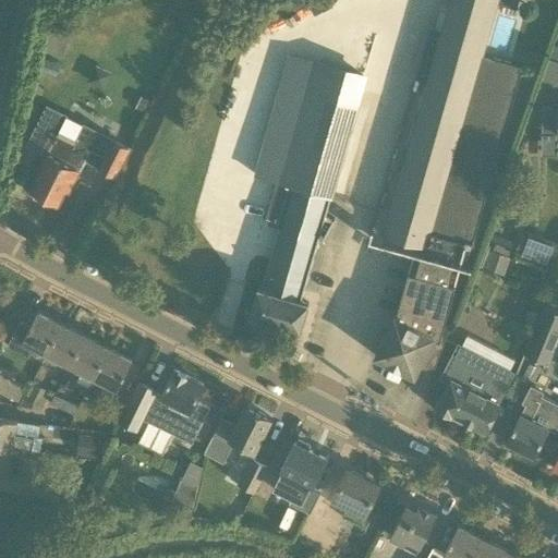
[(472,244),(523,68),(521,68),(523,61),(513,59),(512,64),(482,56),(497,0),(451,0),(443,32),(431,28),(415,79),(428,83),(407,156),(388,223),(384,235),(425,247),(426,247),(431,233),(465,243),(472,244)]
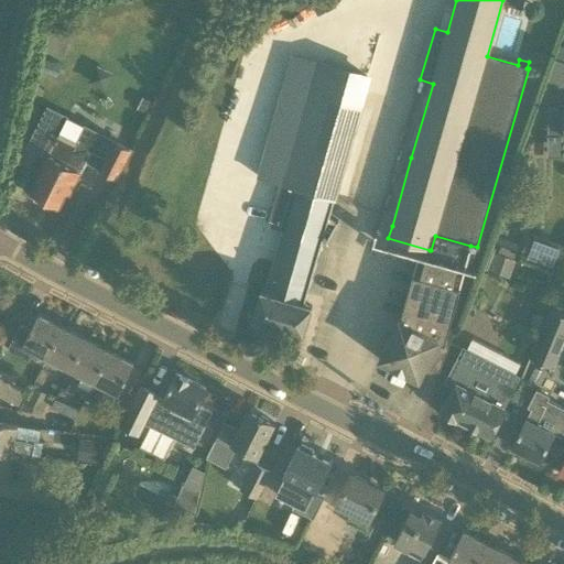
[(71,36),(51,31),(45,50),(64,56),(71,36)]
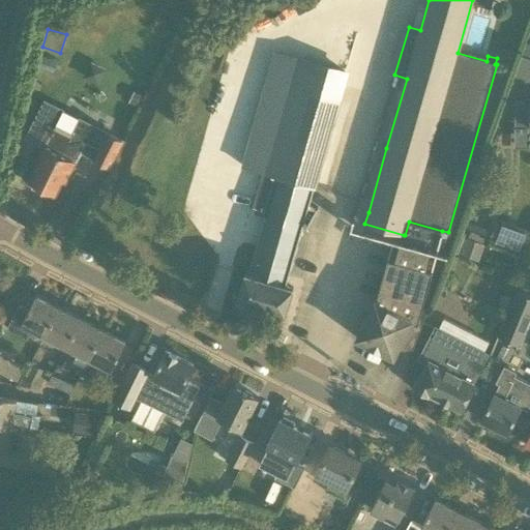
[(529,43),(526,42),(521,56),(529,58),(529,43)]
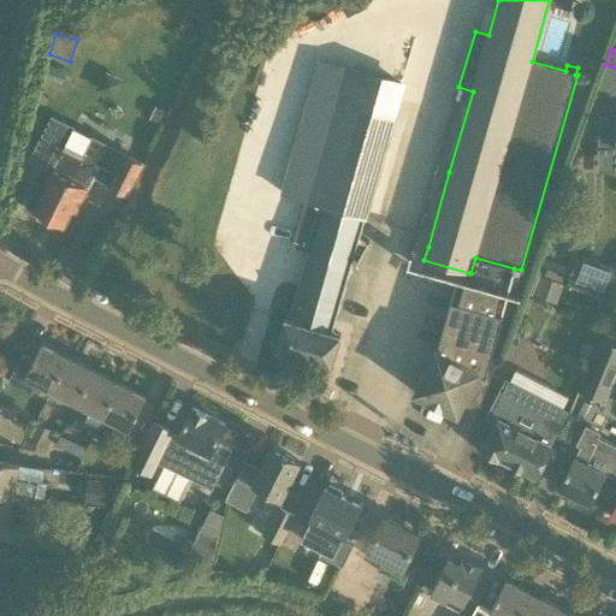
[(615,170),(615,67),(605,65),(598,88),(615,93),(615,119),(604,119),(604,137),(615,137),(615,171),(615,170)]
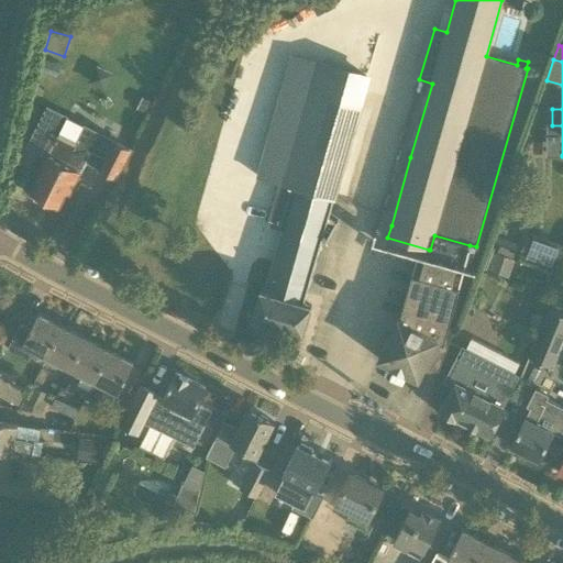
[(362,100),(338,89),(307,85),(302,97),(284,79),(255,173),(279,183),(274,201),(267,224),(283,230),(265,291),(262,290),(253,319),(304,334),(312,305),(302,302),(329,209),(332,197),(357,112),(362,100)]
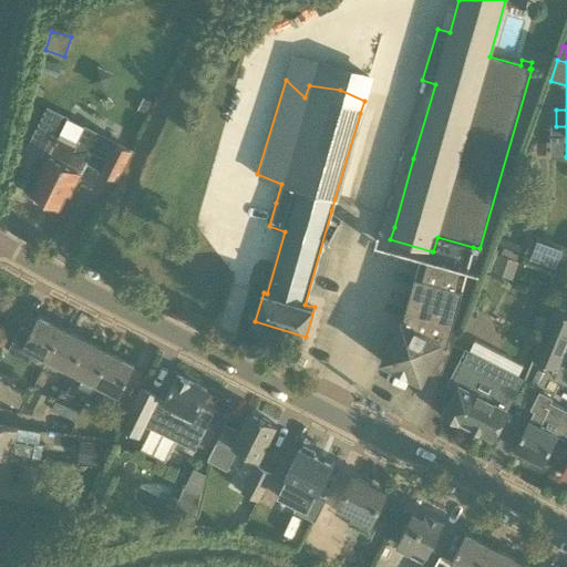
[(143,99),(137,110),(148,115),(154,103),(143,99)]
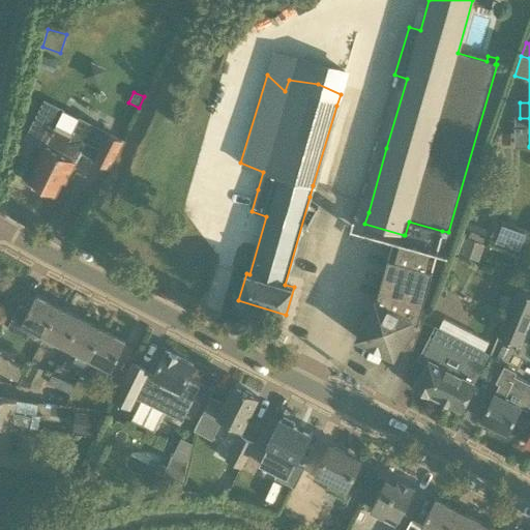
[(45,98),(26,136),(43,145),(33,166),(36,167),(30,181),(33,183),(33,187),(40,190),(42,188),(55,194),(62,180),(65,181),(81,150),(94,156),(92,159),(110,169),(124,141),(107,131),(104,139),(79,125),(74,135),(54,125),(62,108),(45,98)]
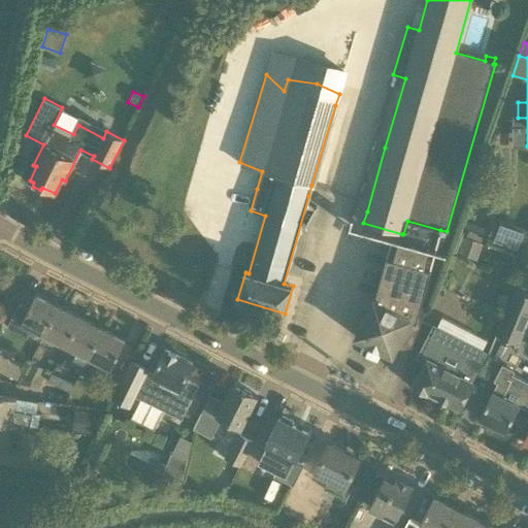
[(420,309),(440,230),(407,221),(403,234),(402,234),(383,303),(382,302),(362,340),(367,342),(367,343),(378,350),(380,349),(392,355),(397,347),(409,353),(425,311),(420,309)]
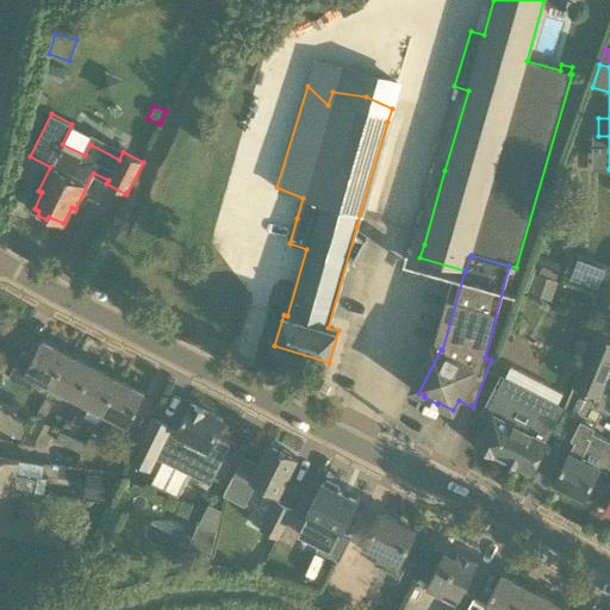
[(605,267),(578,257),(571,279),(598,288),(605,267)]
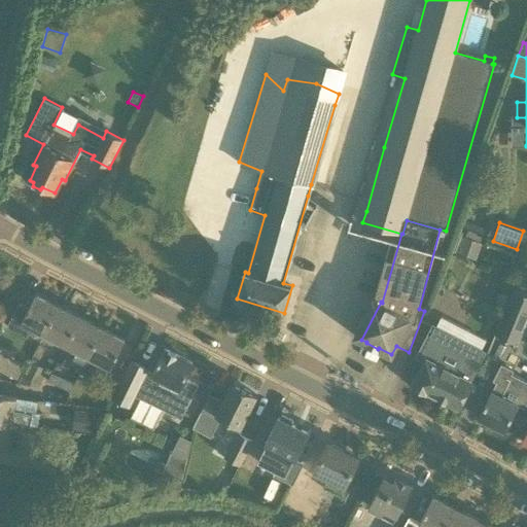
[(482,244),(480,243),(465,238),(467,232),(461,230),(453,251),(477,259),(482,244)]
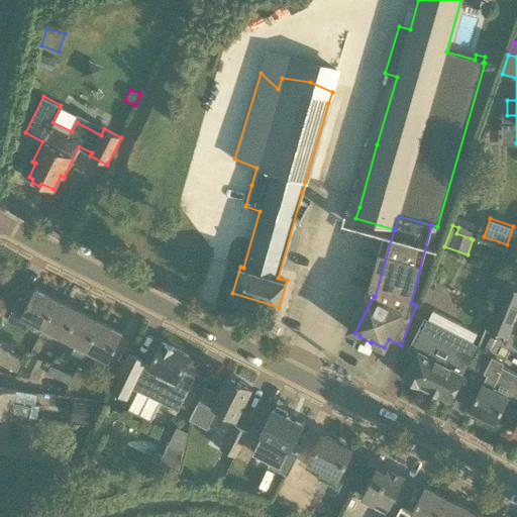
[(516,291),(505,285),(485,326),(507,337),(516,315),(516,291)]
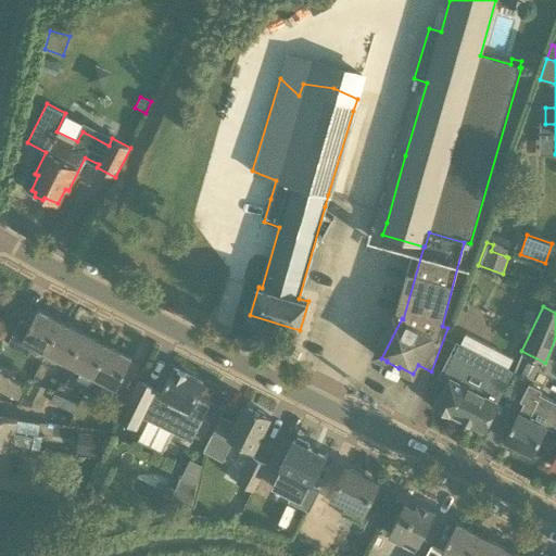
[(62,321),(38,310),(30,325),(20,319),(8,343),(32,356),(37,346),(47,352),(62,321)]
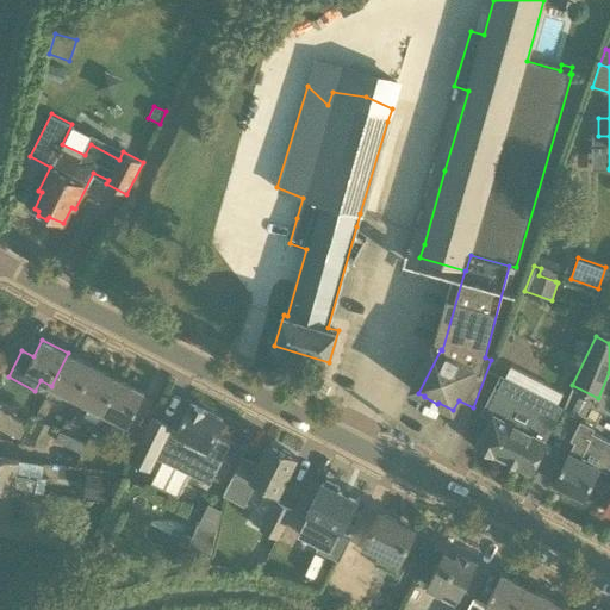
[(76,399),(93,366),(68,353),(51,386),(76,399)]
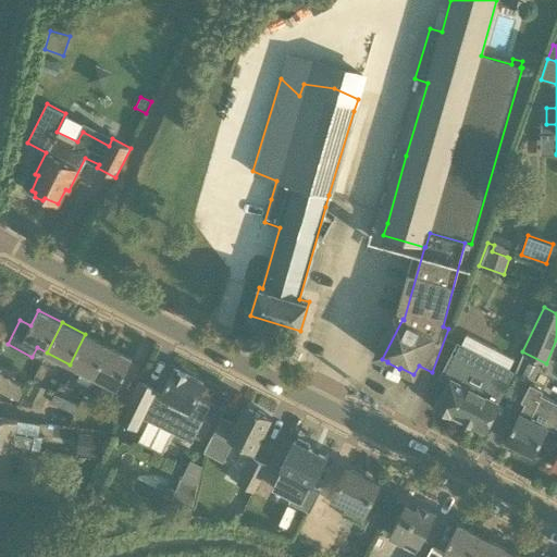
[(94,376),(108,346),(85,334),(70,364),(94,376)]
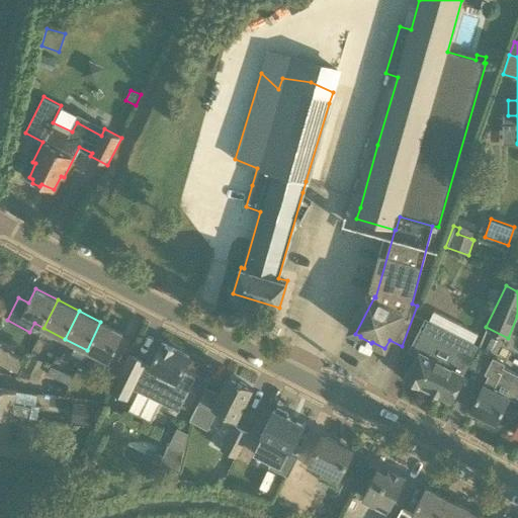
[(461,373),(476,346),(429,322),(426,320),(411,350),(418,354),(405,378),(420,385),(420,384),(450,401),(463,374),(461,373)]
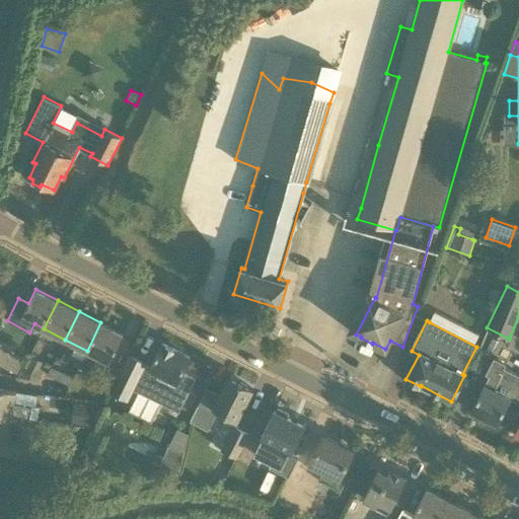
[(109,362),(123,334),(100,322),(87,351),(109,362)]
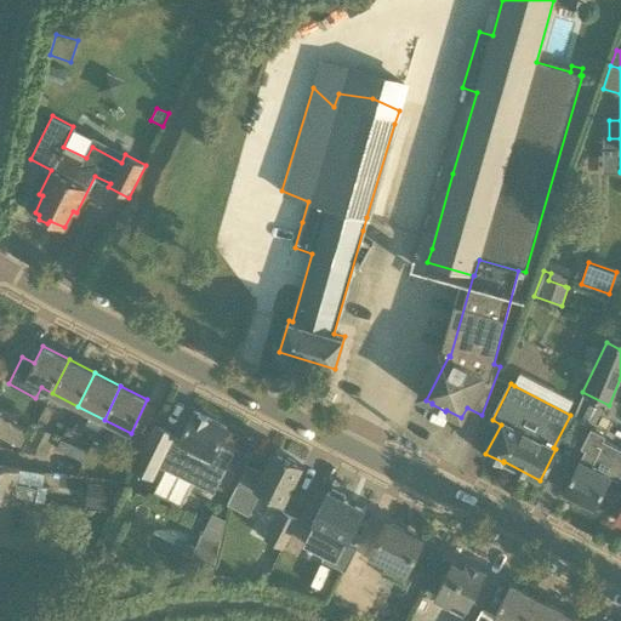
[(135,467),(152,477),(159,461),(216,489),(234,453),(218,444),(227,427),(194,410),(180,439),(172,436),(174,434),(155,426),(149,437),(135,467)]
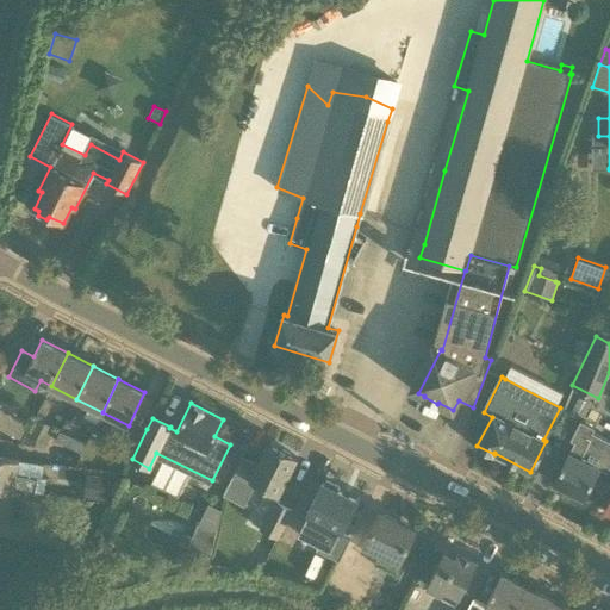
[(11,417),(5,430),(20,439),(26,424),(11,417)]
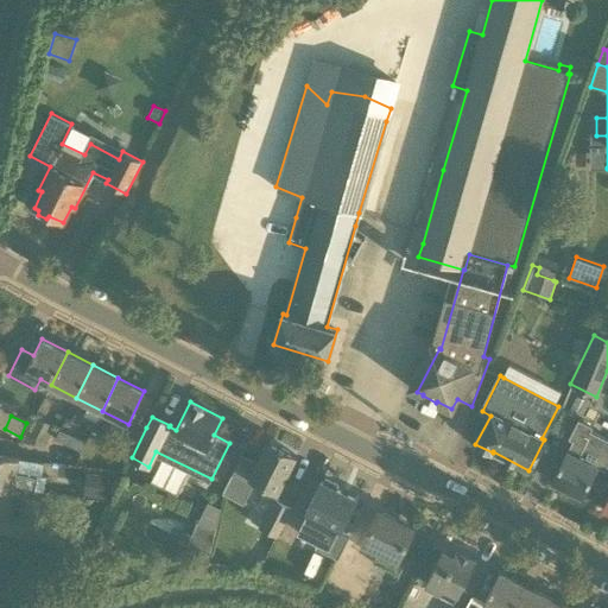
[(552,482),(582,496),(597,467),(607,472),(607,468),(607,442),(589,434),(591,429),(577,422),(568,439),(572,441),(552,482)]
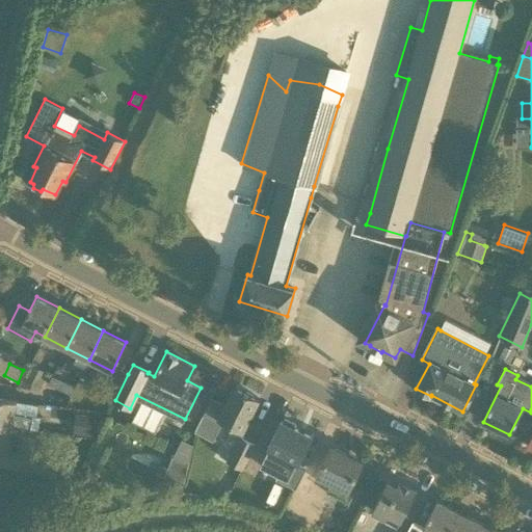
[(203,417),(216,424),(220,426),(223,421),(243,431),(260,398),(235,386),(225,405),(212,399),(203,417)]
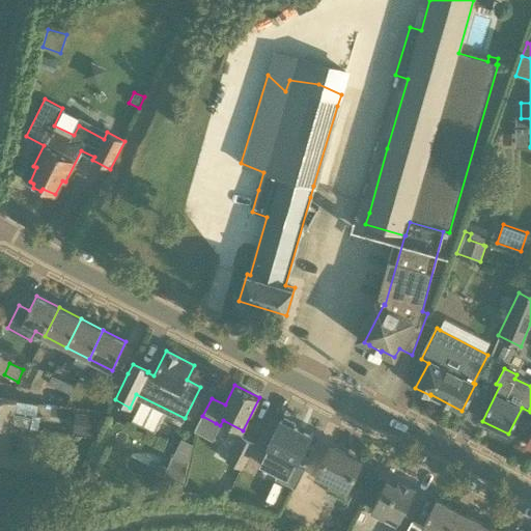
[(30,427),(32,414),(15,411),(17,399),(0,396),(0,422),(12,425),(30,427)]
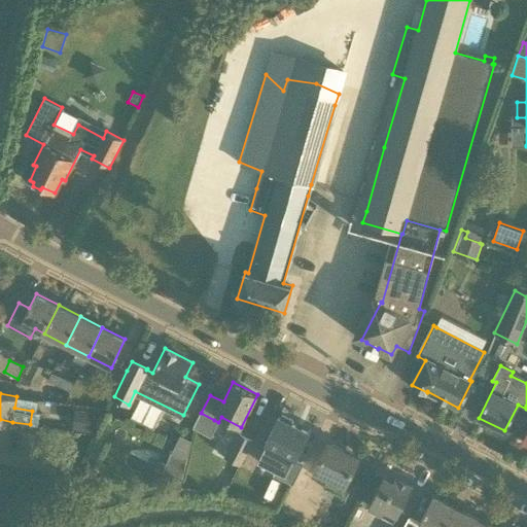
[(95,413),(75,410),(72,429),(92,432),(95,413)]
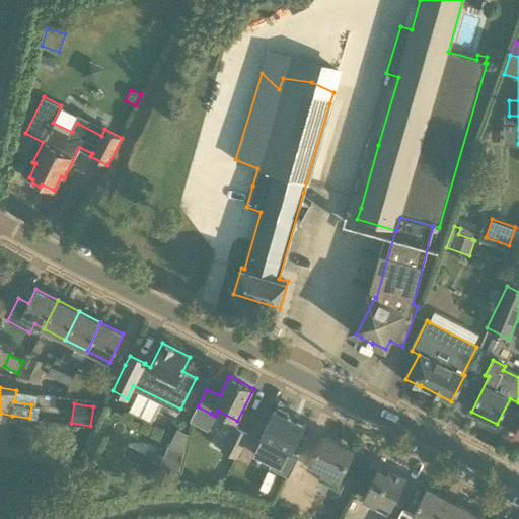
[(280,446),(275,456),(285,461),(290,450),(290,451),(303,426),(275,411),(262,436),(280,446)]
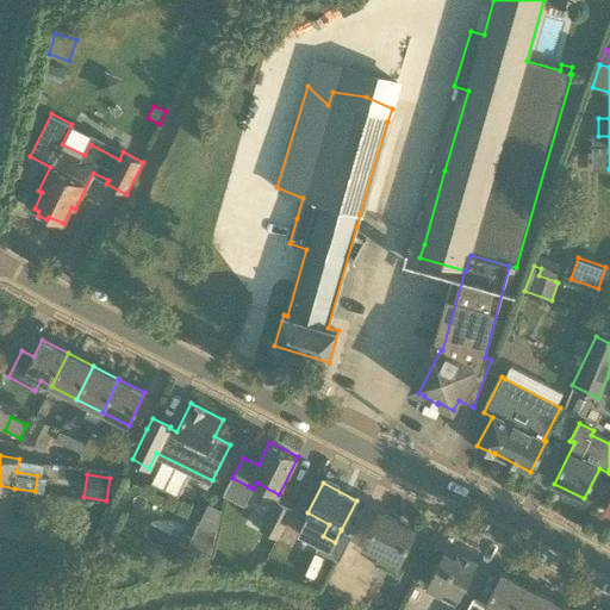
[(0,515),(11,517),(14,489),(0,485),(0,515)]
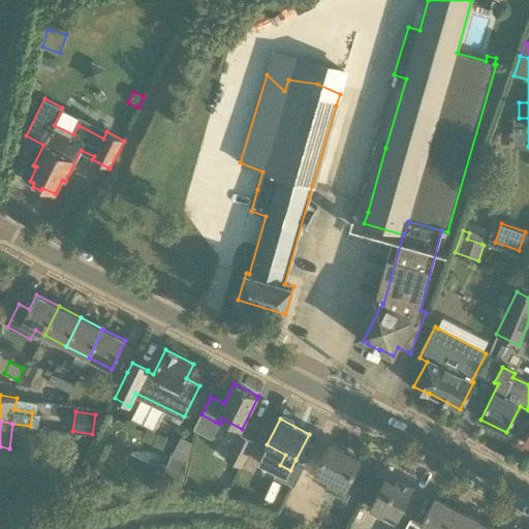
[(241,465),(253,441),(240,434),(235,444),(225,439),(218,454),(241,465)]
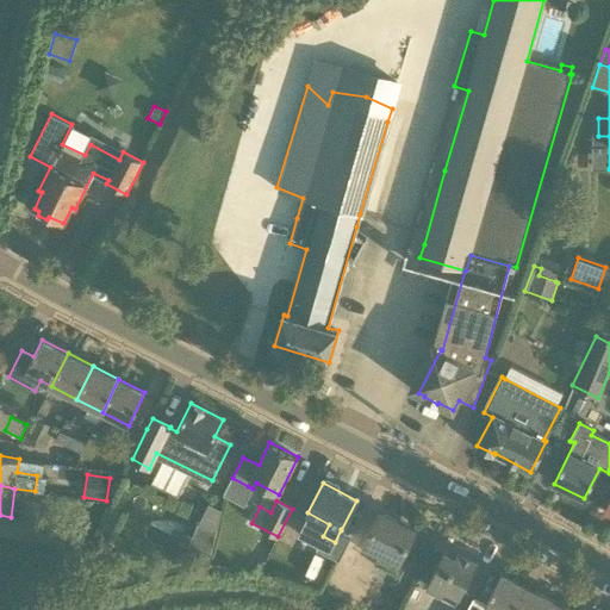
[(217,529),(222,510),(210,503),(200,521),(217,529)]
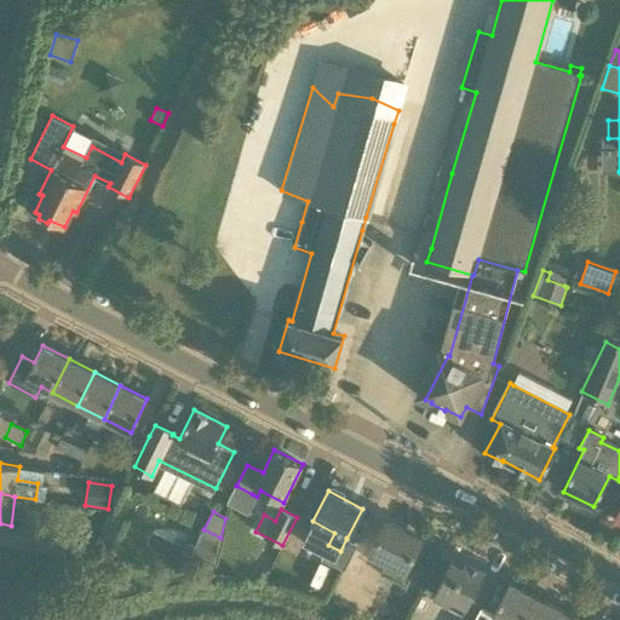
[(406,570),(422,539),(386,521),(371,552),(406,570)]
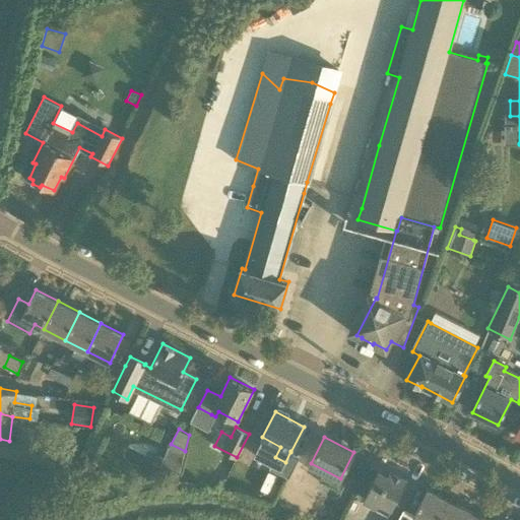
[(407,478),(390,470),(388,474),(378,470),(364,500),(378,507),(380,502),(392,508),(407,478)]
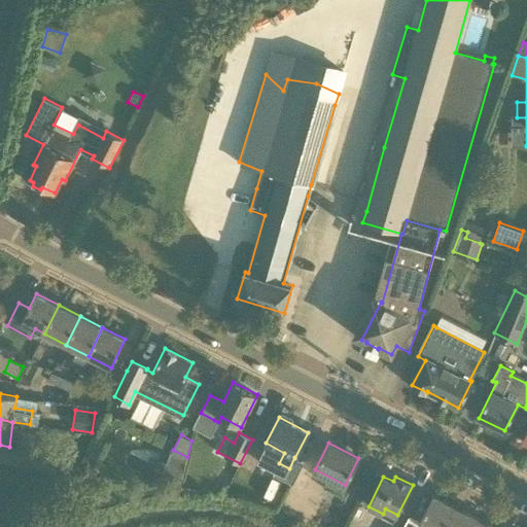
[(424,526),(445,526),(456,507),(432,495),(419,524),(424,526)]
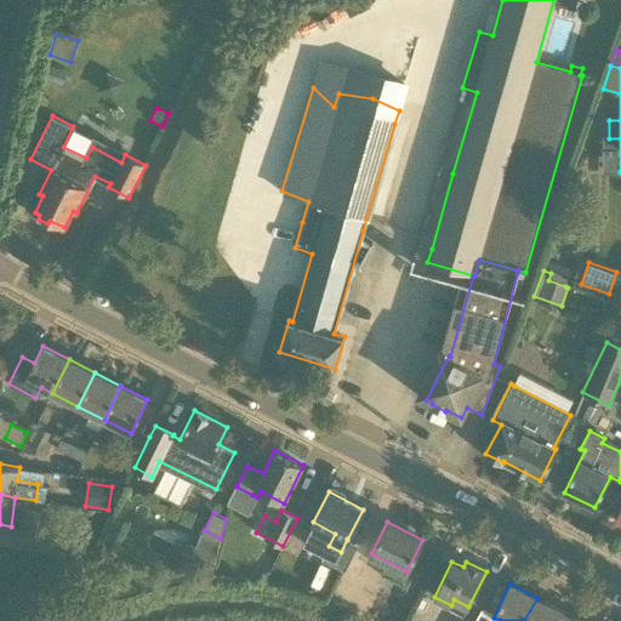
[(537,598),(524,620),(557,620),(563,611),(537,598)]
